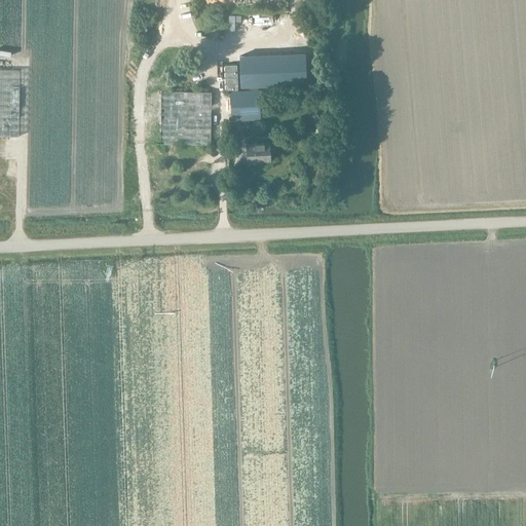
[(0,136),(19,137),(20,70),(0,70),(0,136)]
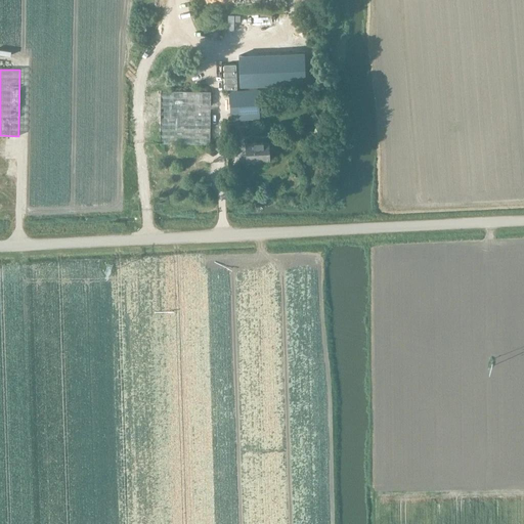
[(229,81),(229,91),(230,120),(259,118),(258,79),(229,81)]
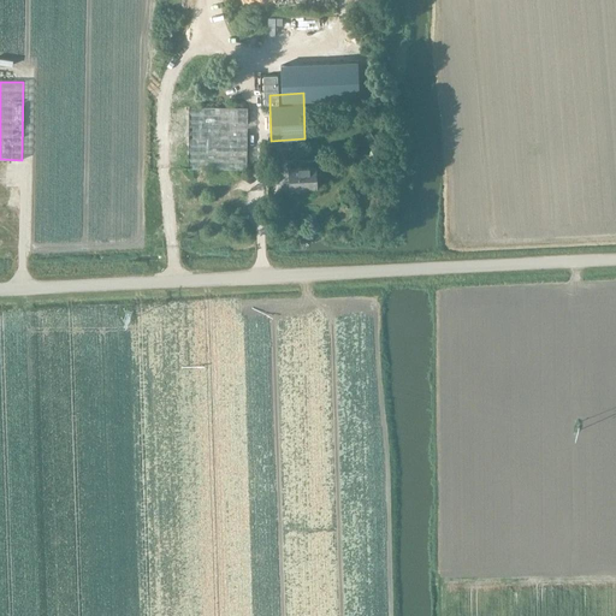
[(149,170),(247,170),(248,108),(150,107),(149,170)]
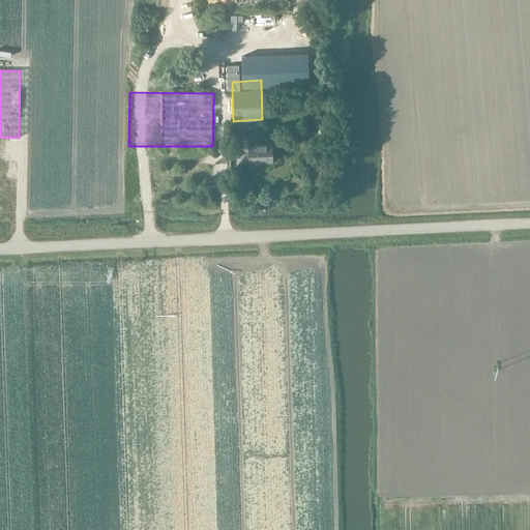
[(234,125),(230,125),(230,138),(238,138),(238,131),(234,131),(234,125)]
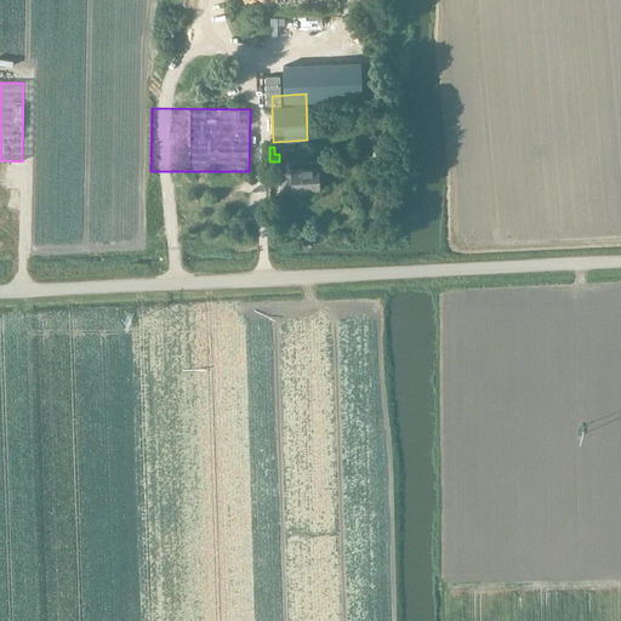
[(318,169),(291,170),(292,193),(303,192),(302,189),(319,189),(318,169)]
